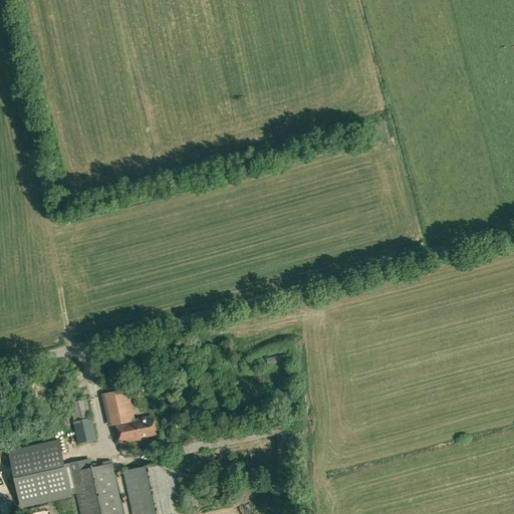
[(287,351),(269,357),(271,362),(288,356),(287,351)]
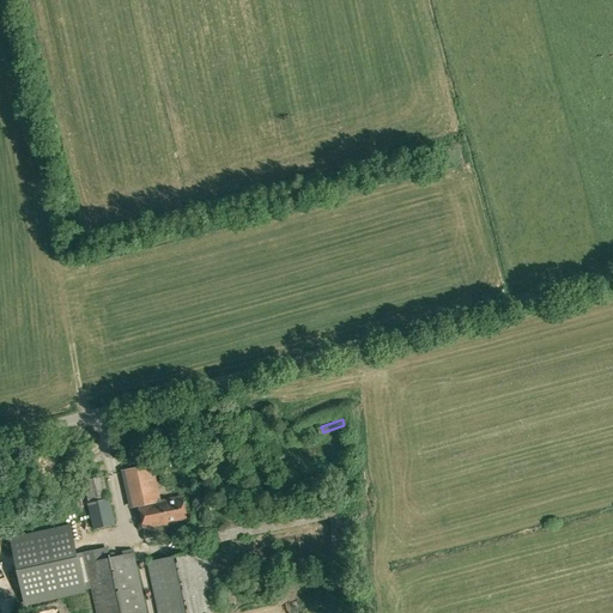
[(296,454),(308,450),(305,441),(293,444),(296,454)]
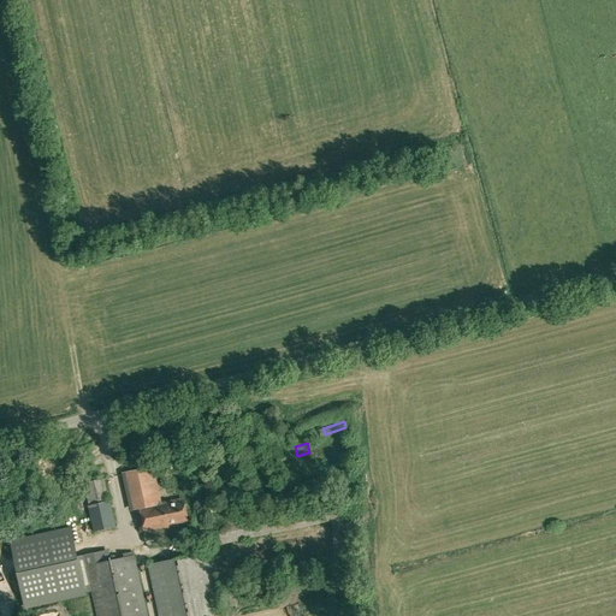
[(140,508),(144,532),(170,526),(169,525),(189,520),(184,501),(170,503),(170,502),(159,504),(150,468),(125,474),(134,509),(140,508)]
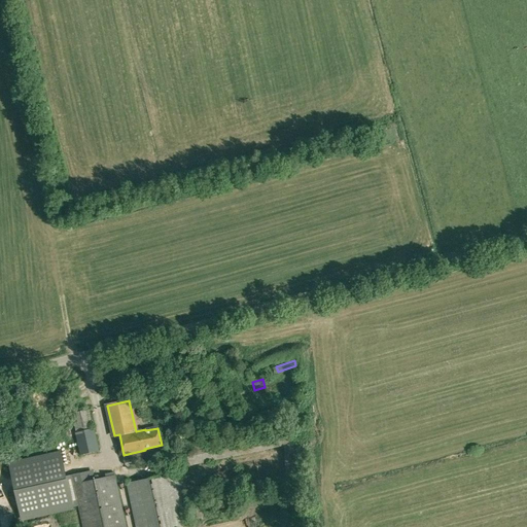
[(73,413),(82,454),(98,451),(90,409),(73,413)]
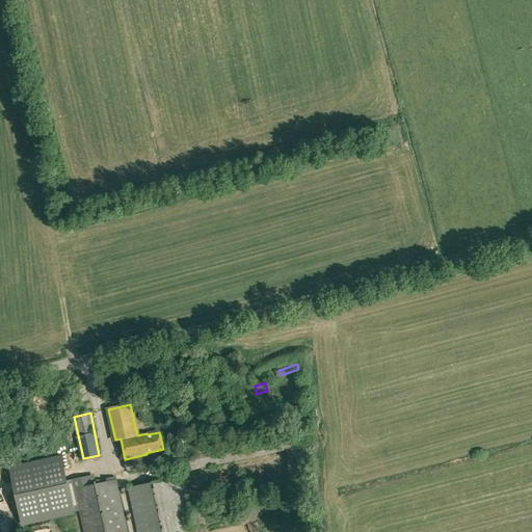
[(80,509),(84,531),(127,531),(115,480),(94,484),(91,476),(68,481),(62,455),(9,467),(22,525),(75,513),(74,511),(80,509)]
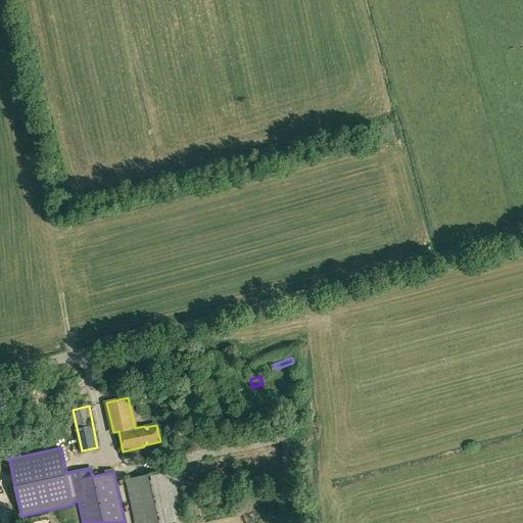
[(125,462),(128,464),(140,461),(142,458),(140,448),(123,453),(125,462)]
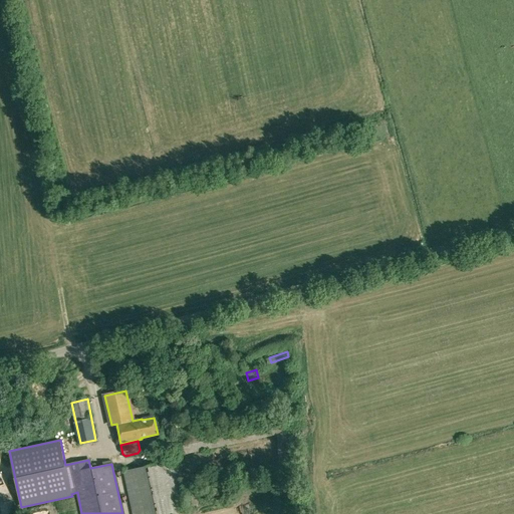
[(123,471),(133,513),(187,513),(191,513),(178,459),(123,471)]
